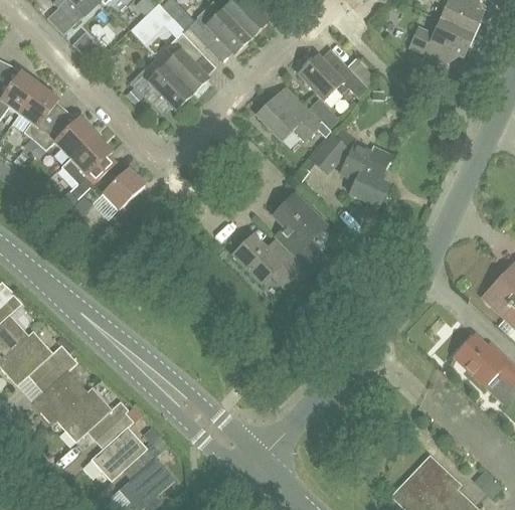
[(62,0),(57,5),(59,7),(74,23),(91,7),(82,0),(62,0)]
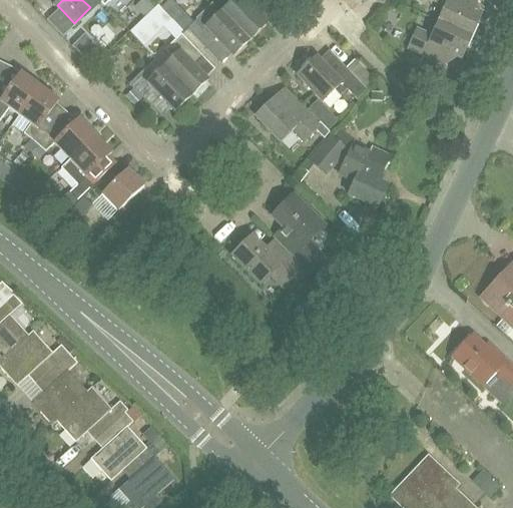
[(145,14),(157,2),(155,0),(138,0),(135,3),(145,14)]
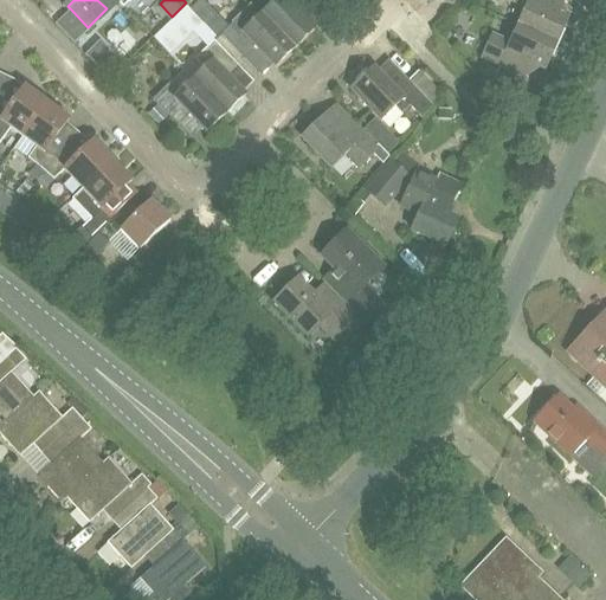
[(262,10),(295,45),(314,26),(291,2),(294,0),(272,0),(262,10)]
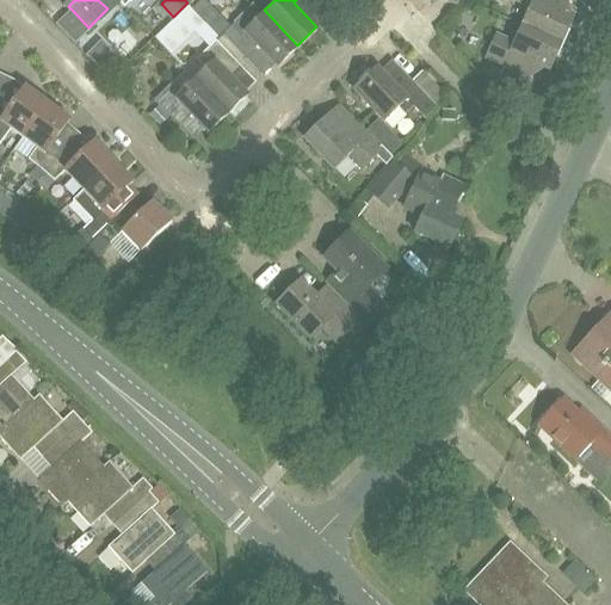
[(525,0),(530,2),(522,20),(561,38),(573,12),(560,5),(562,0),(525,0)]
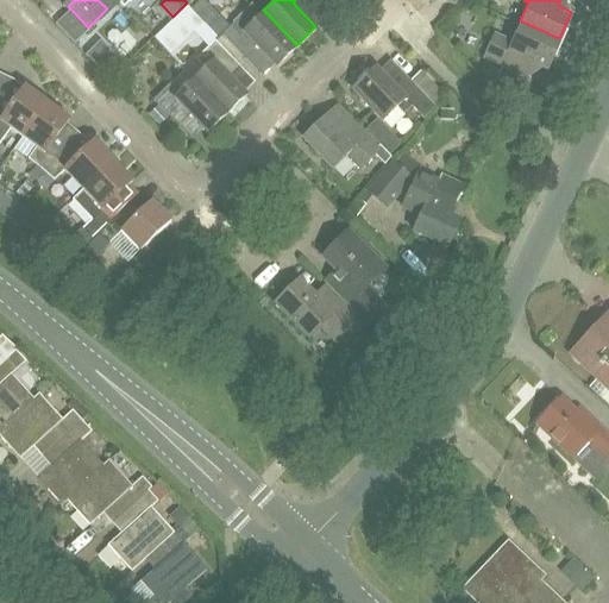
[(180,24),(195,10),(188,2),(174,18),(180,24)]
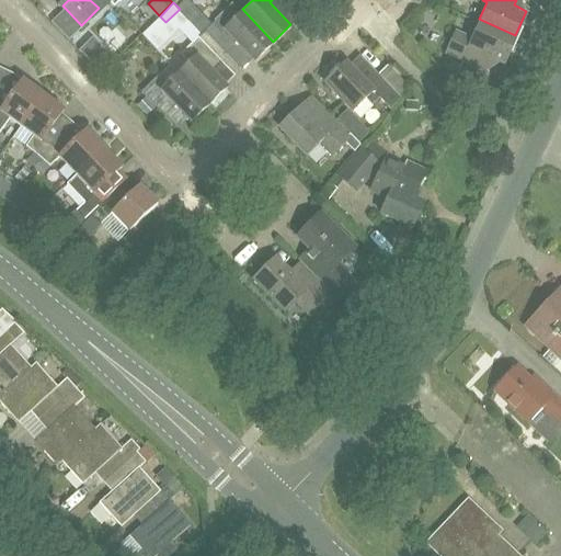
[(65,8),(53,20),(69,36),(77,29),(81,25),(65,8)]
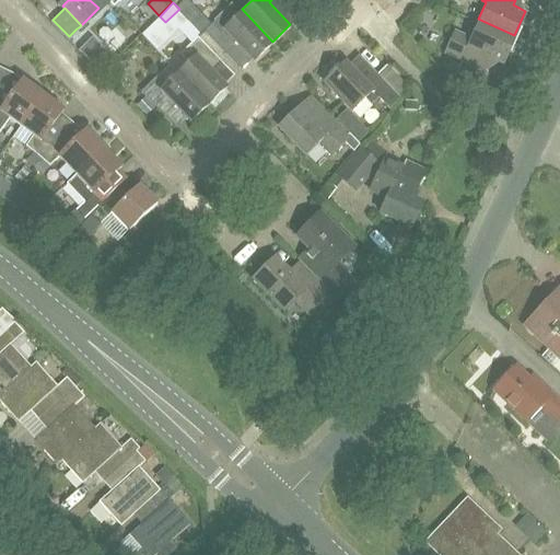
[(254,58),(272,42),(242,9),(231,20),(222,10),(203,27),(222,47),(233,36),(254,58)]
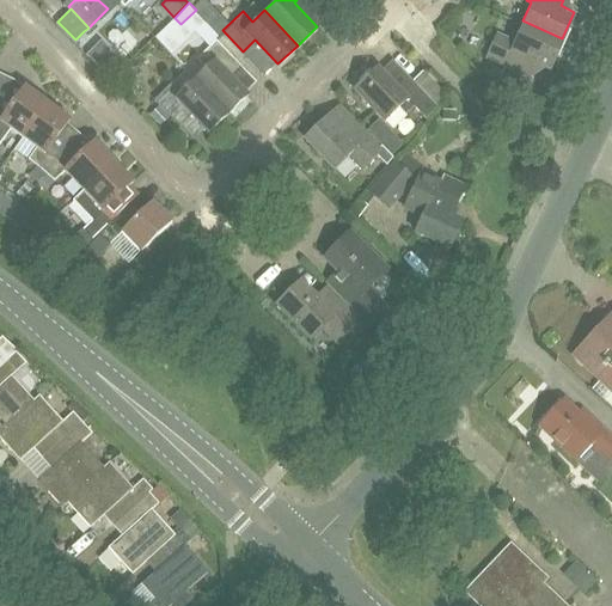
[(550,66),(562,38),(522,20),(514,38),(497,31),(487,54),(506,62),(499,75),(524,86),(530,72),(526,69),(532,57),(550,66)]
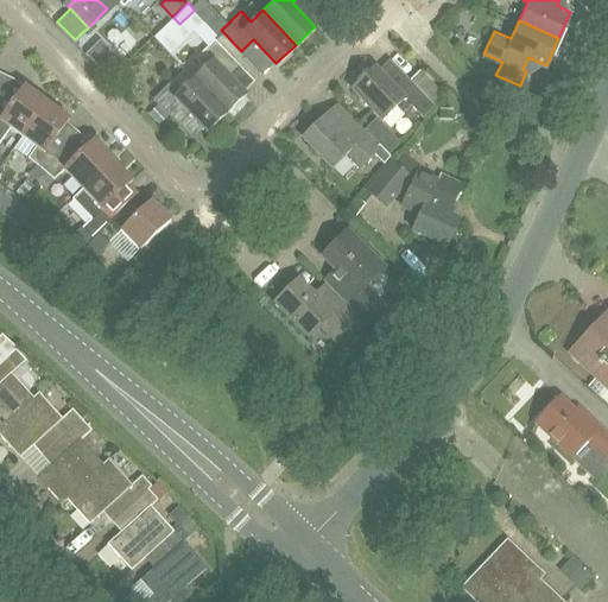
[(240,63),(235,57),(215,36),(195,55),(204,65),(194,76),(227,111),(246,92),(229,74),(240,63)]
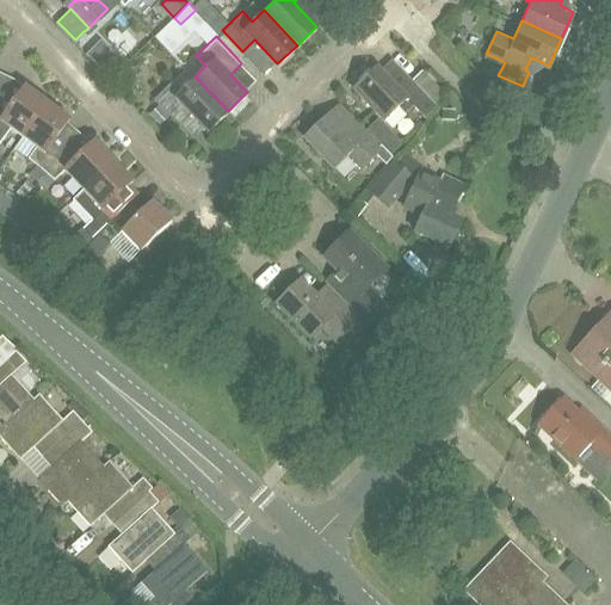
[(397,86),(377,63),(355,86),(384,116),(406,96),(425,115),(437,102),(409,74),(397,86)]
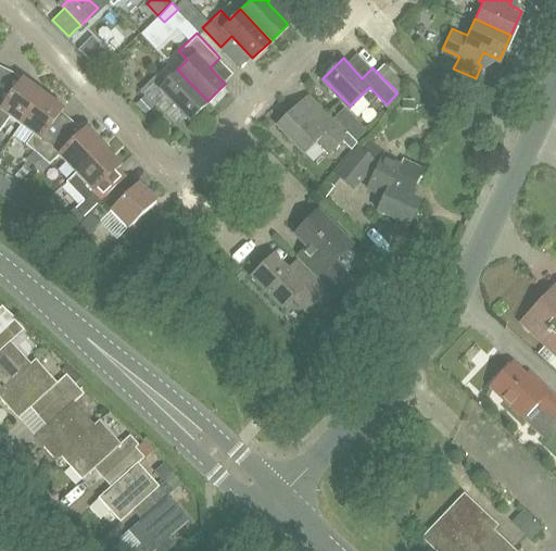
[(189,119),(207,101),(177,70),(166,79),(158,70),(140,87),(159,107),(168,97),(189,119)]
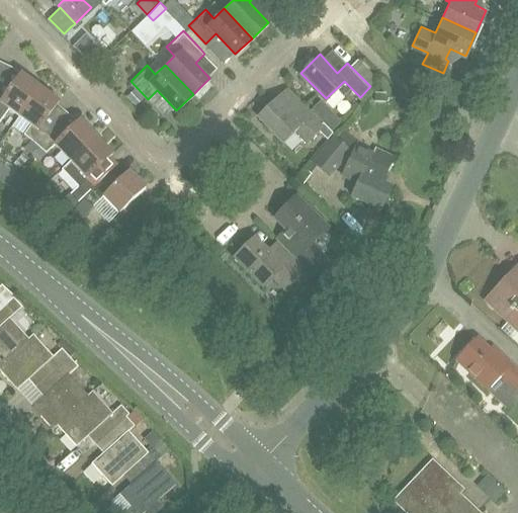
[(19,112),(39,84),(21,71),(6,90),(0,87),(0,116),(7,104),(19,112)]
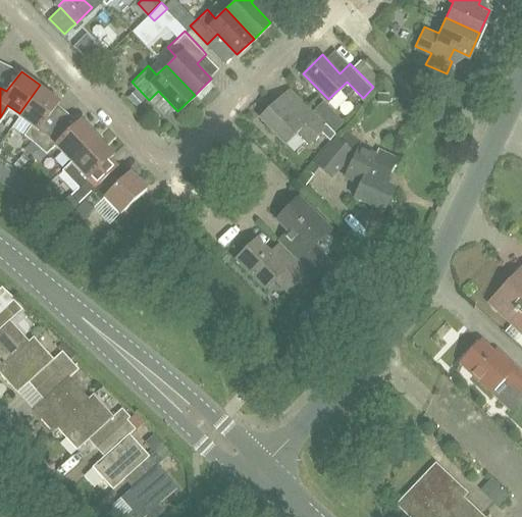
[(39,144),(53,126),(45,119),(59,99),(40,85),(19,113),(31,122),(23,133),(31,137),(39,144)]
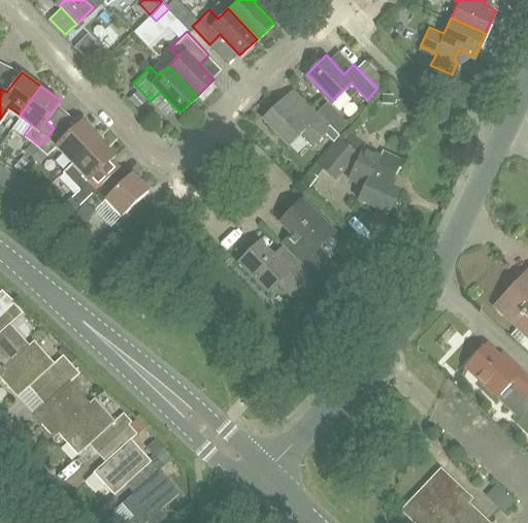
[(145,97),(137,88),(129,96),(138,104),(145,97)]
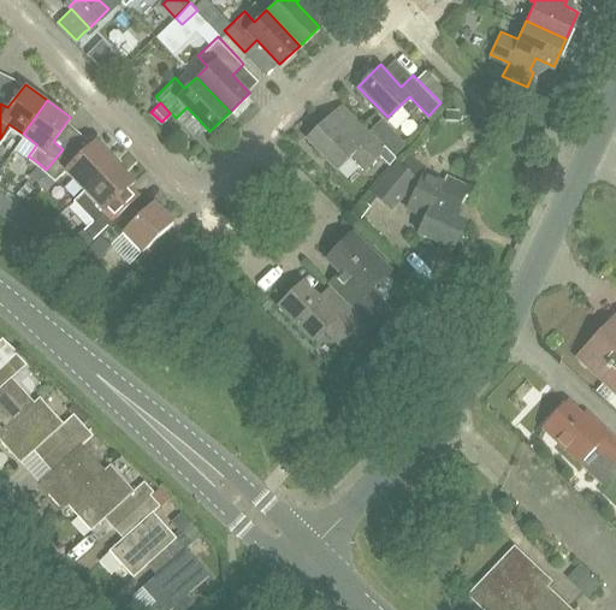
[(383,148),(339,104),(307,135),(337,166),(351,152),(365,166),(383,148)]
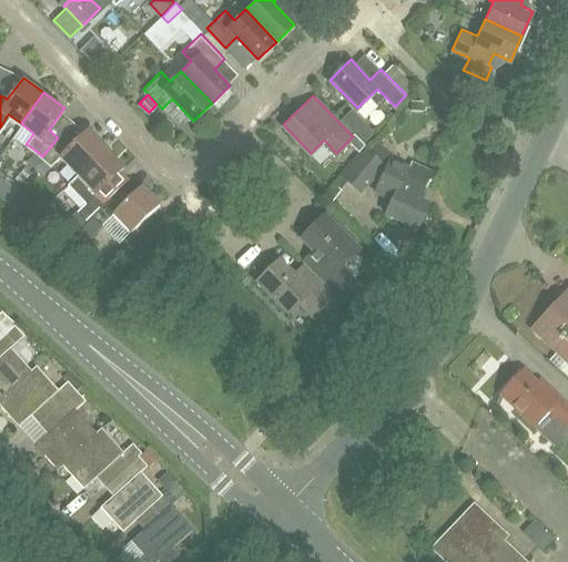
[(423,99),(412,98),(411,108),(423,108),(423,99)]
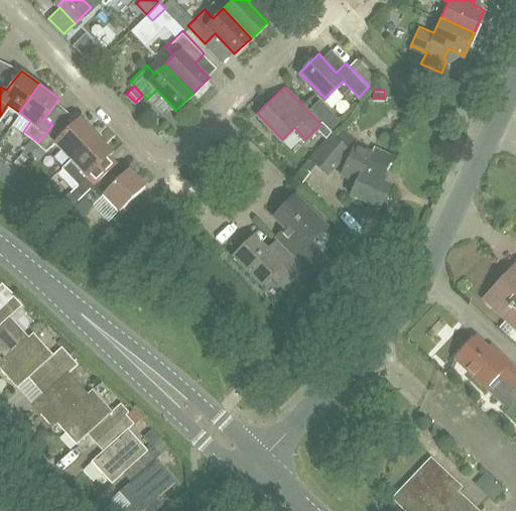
[(334,112),(324,121),(331,128),(341,119),(337,114),(336,114),(334,112)]
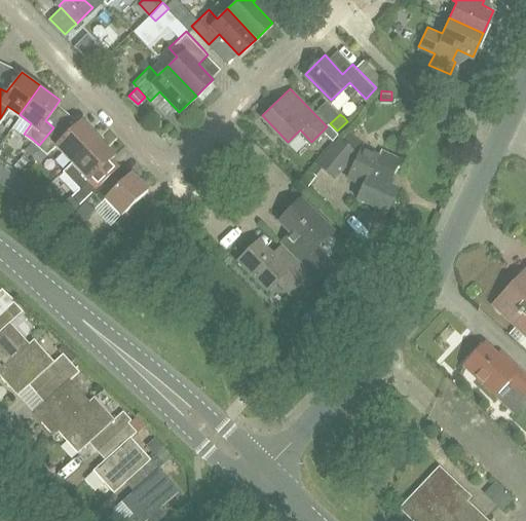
[(72,160),(98,136),(81,118),(63,136),(53,127),(39,145),(46,152),(55,144),(71,160),(72,160)]
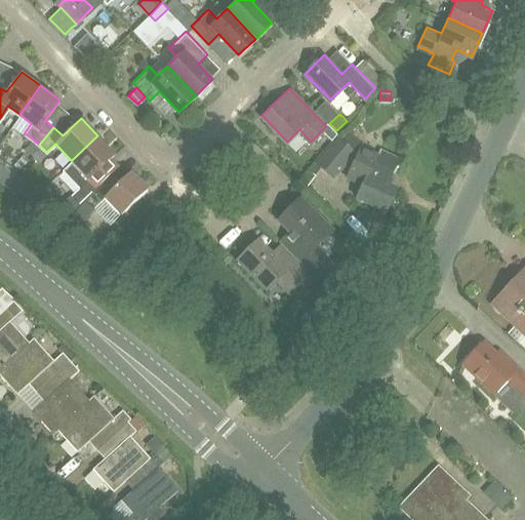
[(79,201),(91,190),(104,178),(95,170),(114,153),(97,135),(72,160),(71,160),(63,168),(79,186),(72,193),(79,201)]
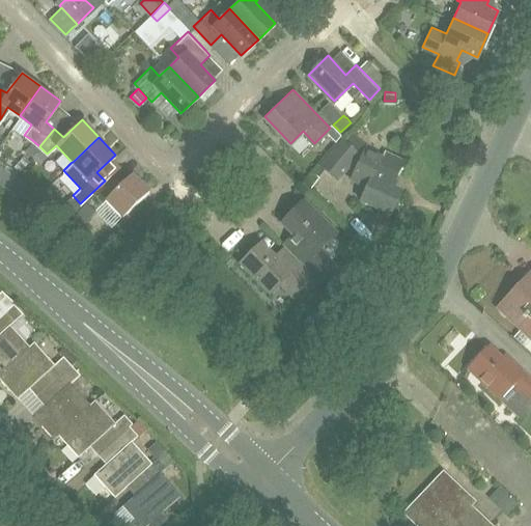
[(336,178),(357,154),(339,138),(318,163),(336,178)]
